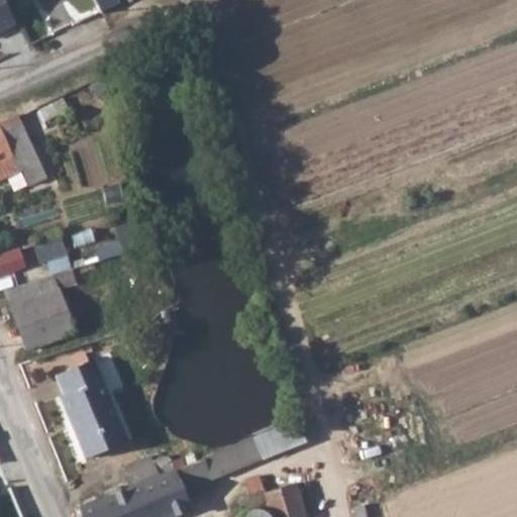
[(0,0),(0,27),(15,21),(5,0),(0,0)]
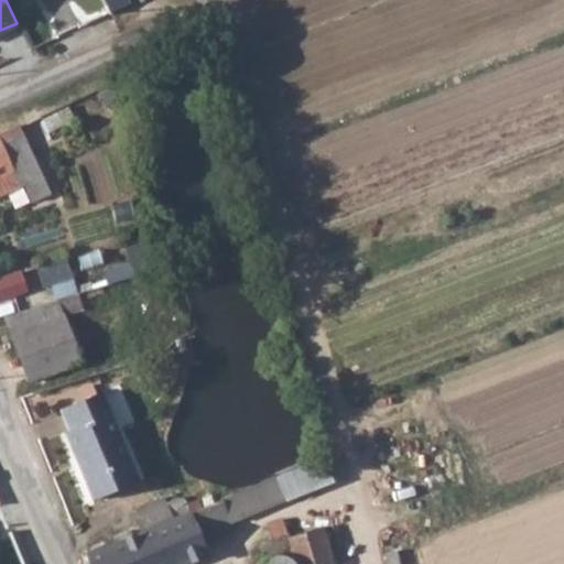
[(66,107),(43,120),(49,132),(73,119),(66,107)]
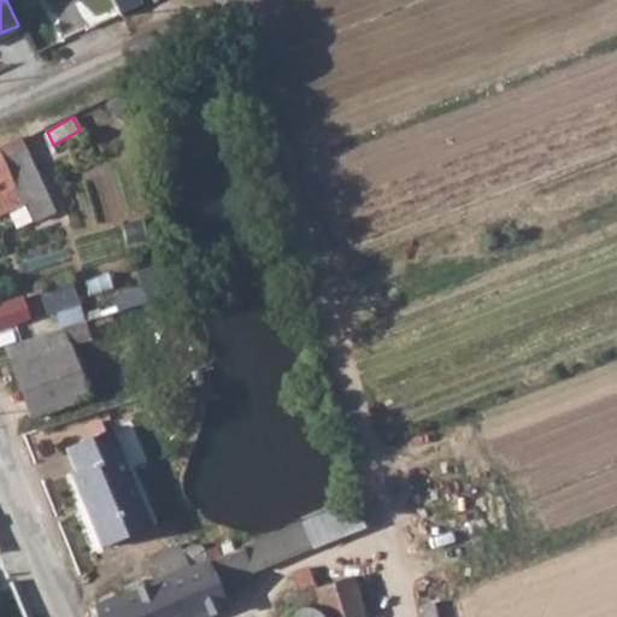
[(0,193),(37,177),(19,139),(0,147),(0,212),(4,211),(0,199),(0,193)]
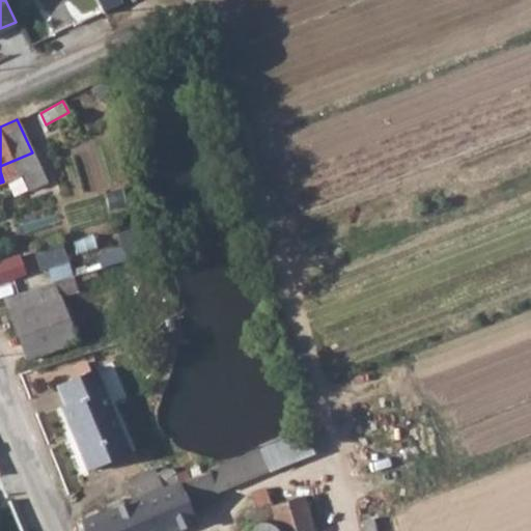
[(62,248),(35,257),(40,271),(67,261),(62,248)]
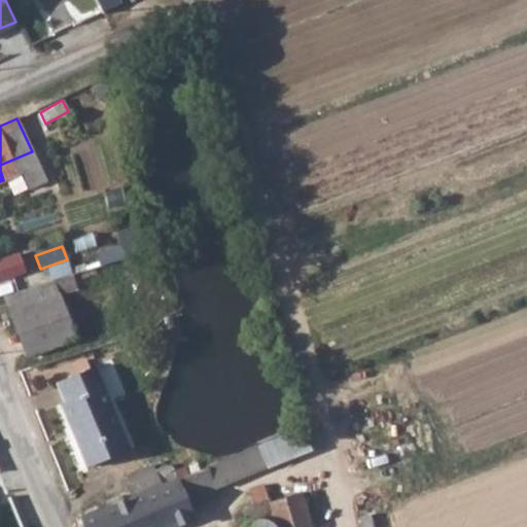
[(23,251),(0,259),(0,282),(30,271),(23,251)]
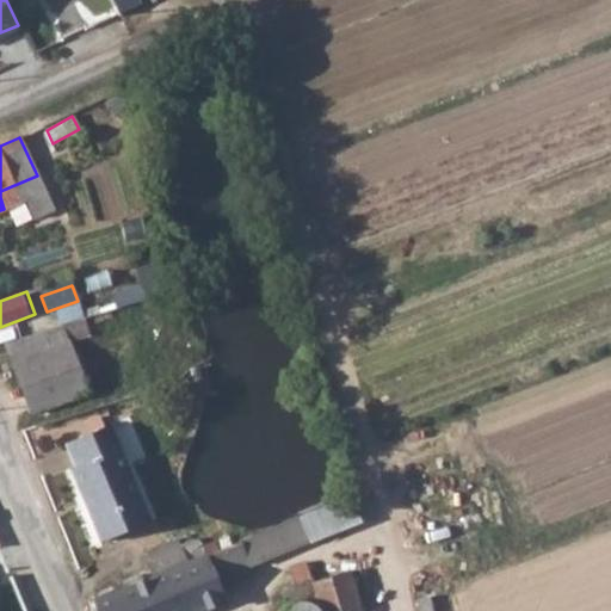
[(68,341),(12,362),(30,412),(86,390),(68,341)]
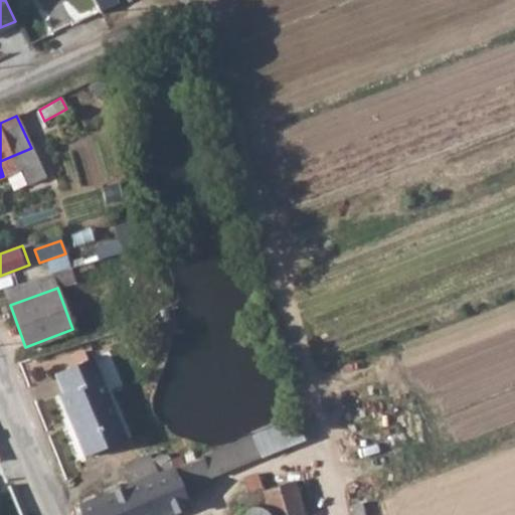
[(92,357),(55,372),(63,391),(59,393),(87,455),(126,439),(92,357)]
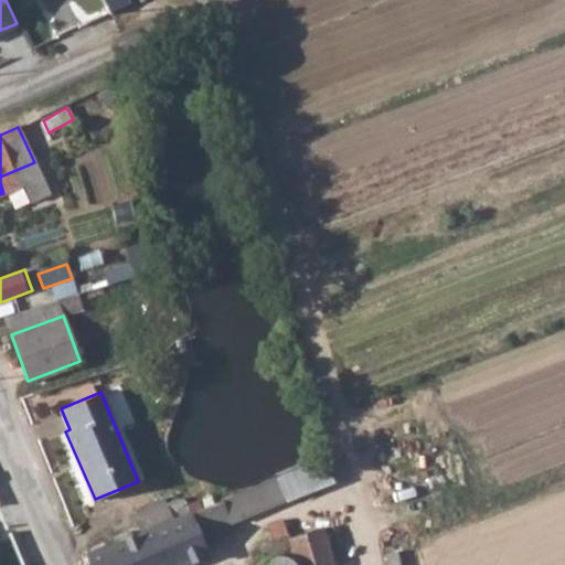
[(284,508),(284,482),(279,482),(276,490),(266,490),(265,504),(284,508)]
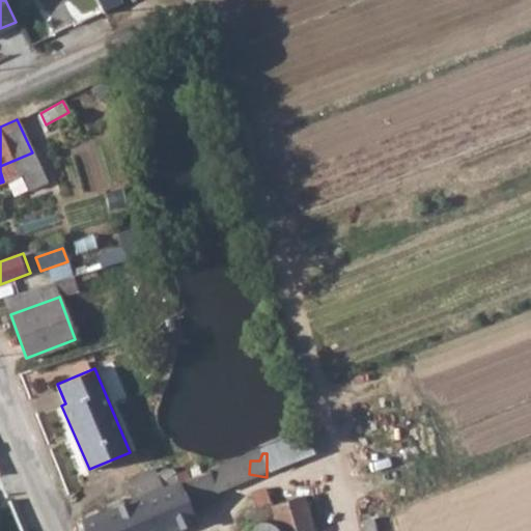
[(132,500),(122,504),(134,530),(170,530),(194,522),(187,504),(216,493),(206,472),(176,484),(175,471),(170,469),(165,469),(157,473),(155,469),(124,482),(132,500)]
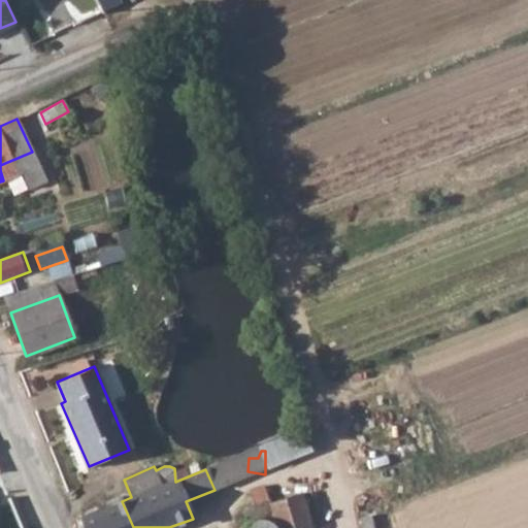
[(310,527),(300,493),(269,502),(265,489),(265,488),(260,485),(249,488),(258,518),(249,522),(243,527),(310,527)]
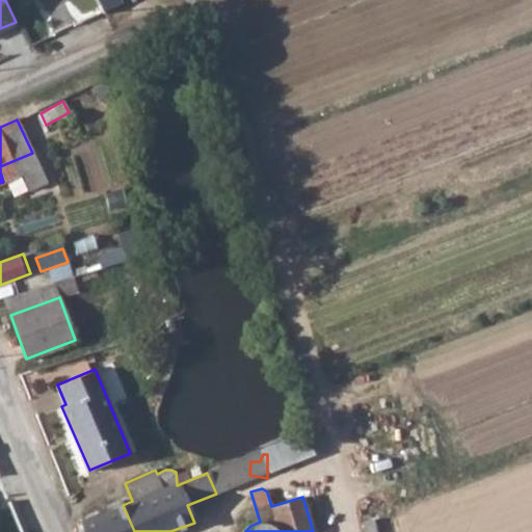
[(120,500),(105,506),(107,511),(78,525),(81,531),(134,531),(123,505),(120,500)]
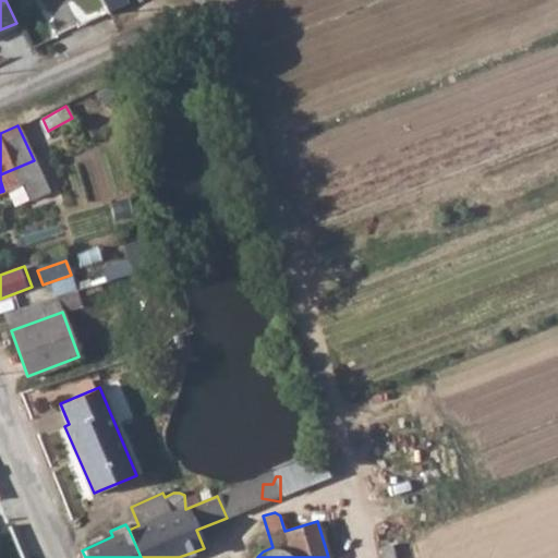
[(397,557),(393,545),(381,549),(384,557),(397,557)]
